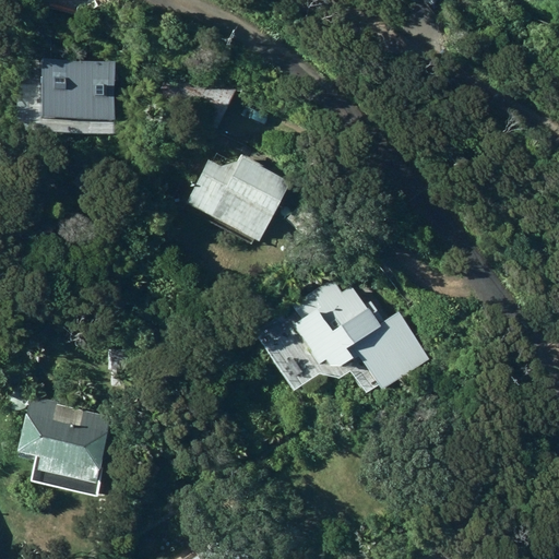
[(38,56),(36,117),(109,120),(111,59),(38,56)]
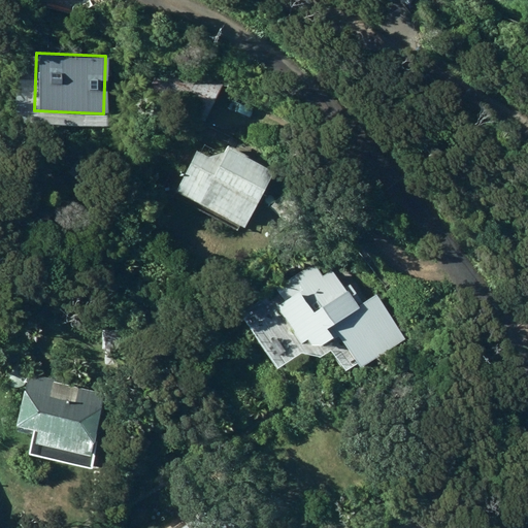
[(147,90),(205,119),(221,88),(179,67),(176,71),(162,63),(147,90)]
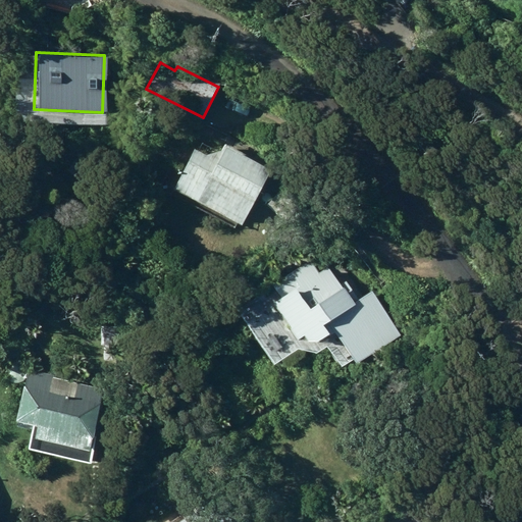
[(172,188),(242,225),(272,168),(224,143),(221,149),(204,154),(194,149),(172,188)]
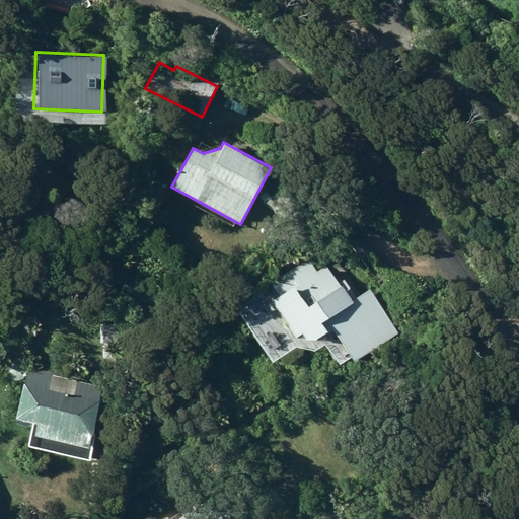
[(236,306),(273,360),(294,345),(313,349),(322,343),(338,364),(351,354),(354,360),(397,330),(369,289),(356,297),(345,281),(340,284),(326,265),(316,271),(307,257),(236,306)]
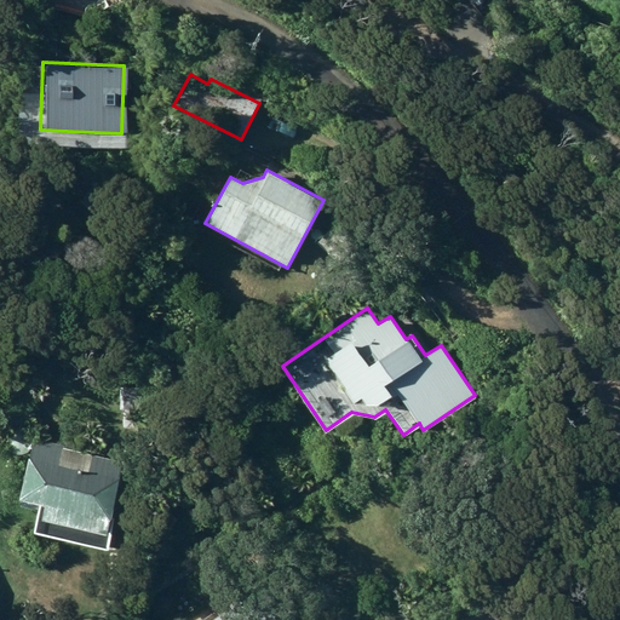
[(122,408),(122,426),(139,426),(139,386),(120,385),(119,408),(122,408)]
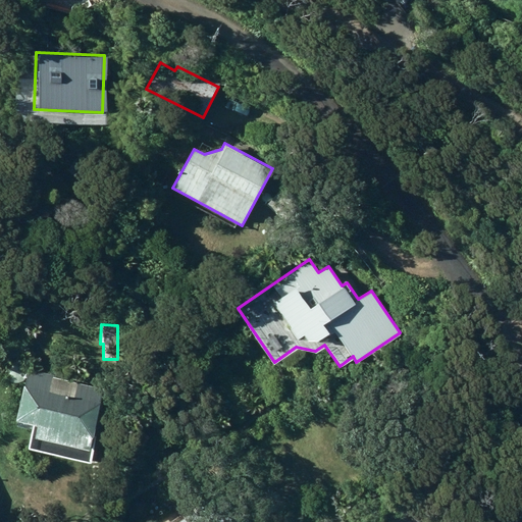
[(29,368),(16,419),(38,424),(35,435),(88,449),(102,390),(50,377),(51,374),(29,368)]
